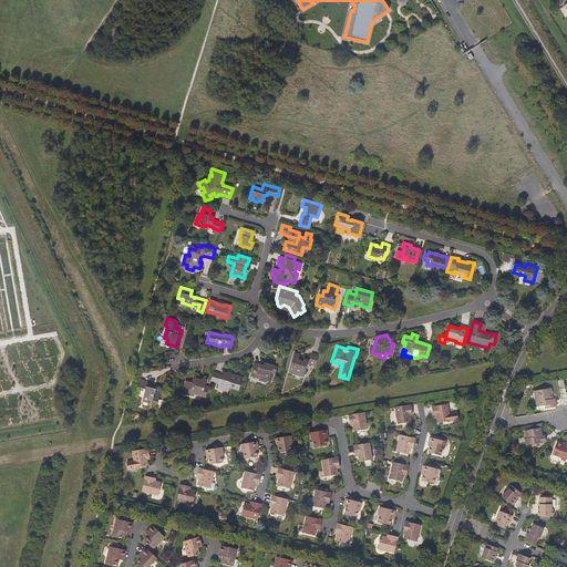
[(290,364),(289,370),(292,371),(292,373),(302,375),(305,369),(303,369),(303,367),(305,367),(306,363),(316,366),(318,357),(310,353),(308,360),(303,359),(302,362),(298,360),(300,356),(294,353),(291,363),(292,363),(291,366),(290,364)]
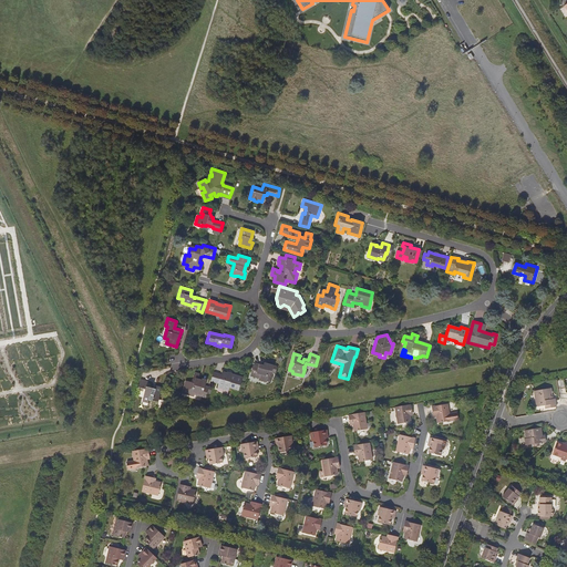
[(277,367),(267,364),(264,363),(264,366),(263,367),(254,363),(250,377),(259,379),(259,381),(265,382),(266,381),(267,377),(270,378),(271,372),(275,373),(277,367)]
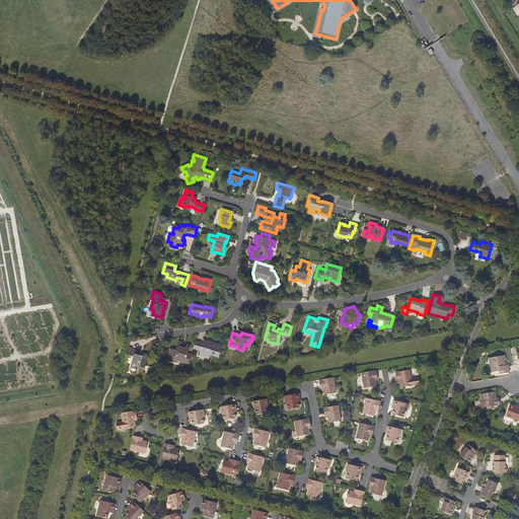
[(202,344),(195,342),(193,350),(199,352),(199,355),(209,358),(209,356),(217,358),(221,345),(212,343),(211,343),(203,341),(202,344)]
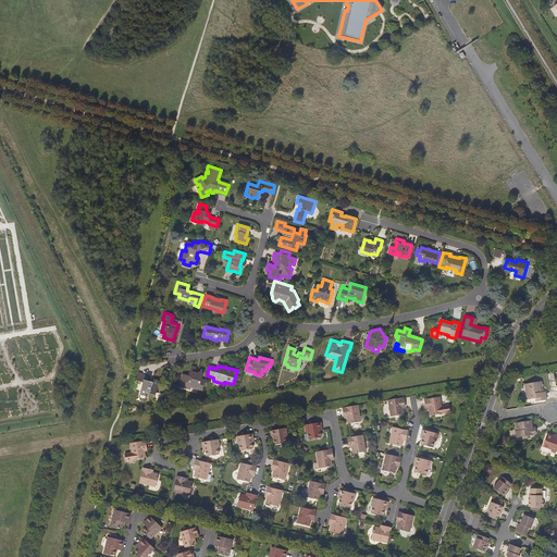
[(200,380),(201,378),(197,376),(194,375),(194,372),(195,368),(190,367),(187,376),(181,374),(178,383),(182,384),(181,388),(189,391),(189,388),(190,386),(198,388),(197,391),(201,392),(205,381),(200,380)]
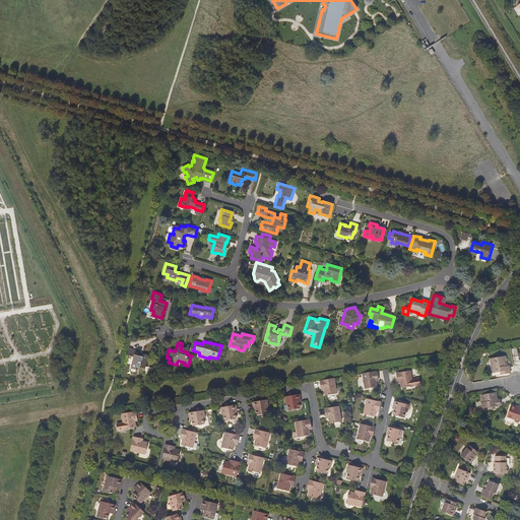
[(135,350),(128,349),(127,355),(133,358),(131,368),(136,370),(137,368),(144,369),(148,356),(143,354),(142,358),(134,354),(135,350)]
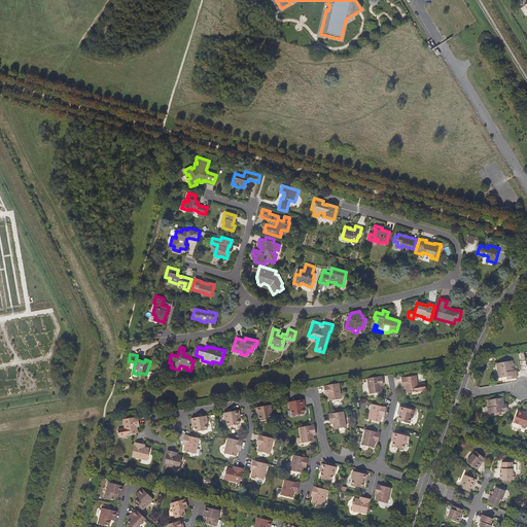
[(510,377),(510,380),(517,378),(516,371),(513,372),(512,366),(514,365),(513,360),(496,363),(499,378),(506,377),(510,377)]
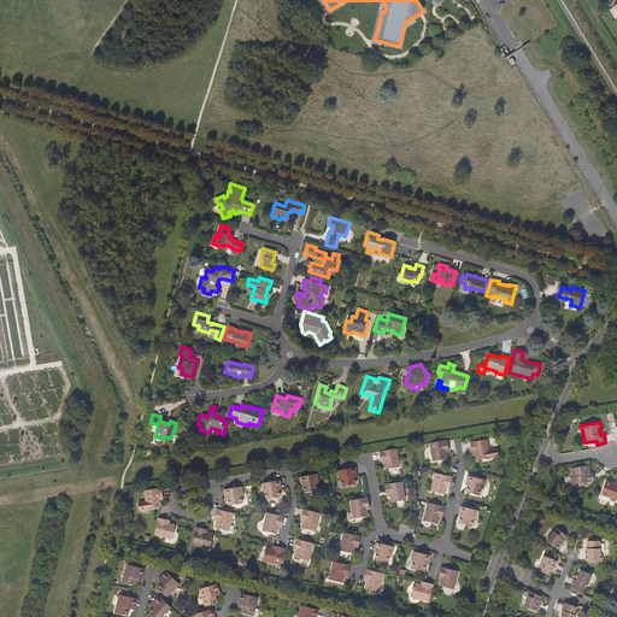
[(446,448),(448,448),(448,441),(447,440),(430,444),(434,462),(447,459),(446,452),(446,448)]
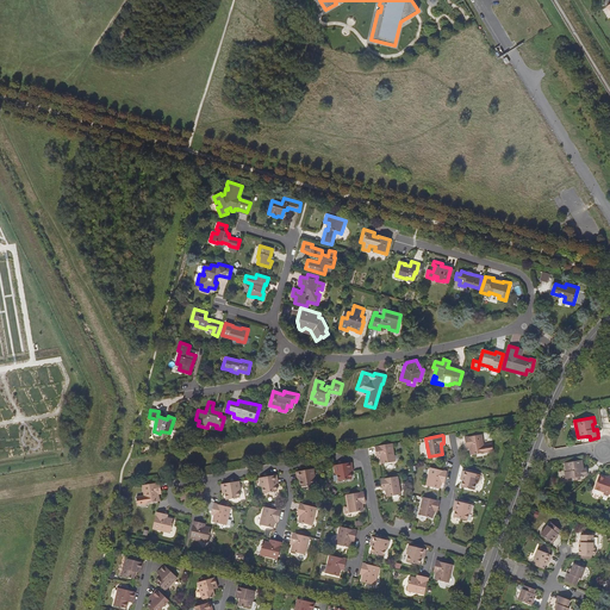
[(470,446),(470,448),(471,455),(485,453),(481,435),(468,437),(465,437),(466,446),(470,446)]
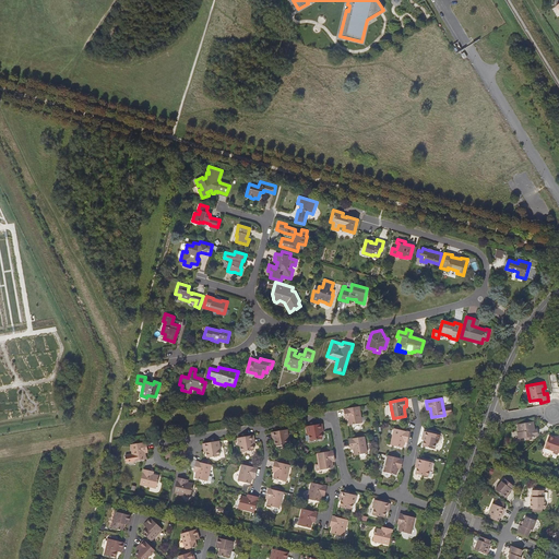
[(348,416),(348,419),(349,425),(360,424),(358,406),(344,409),(345,416),(348,416)]
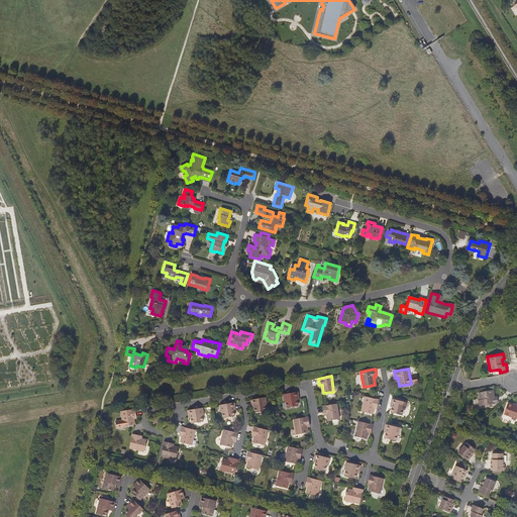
[(489,404),(489,407),(492,406),(491,404),(498,403),(497,397),(495,397),(493,390),(479,392),(480,400),(479,400),(480,406),(487,404),(489,404)]
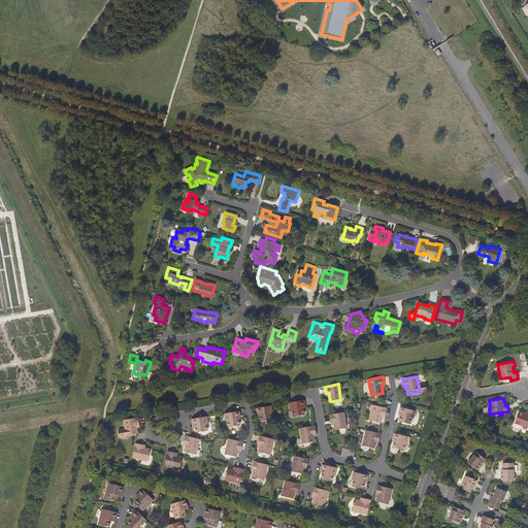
[(303,408),(305,408),(304,400),(289,403),(290,410),(292,410),(293,417),(304,415),(303,408)]
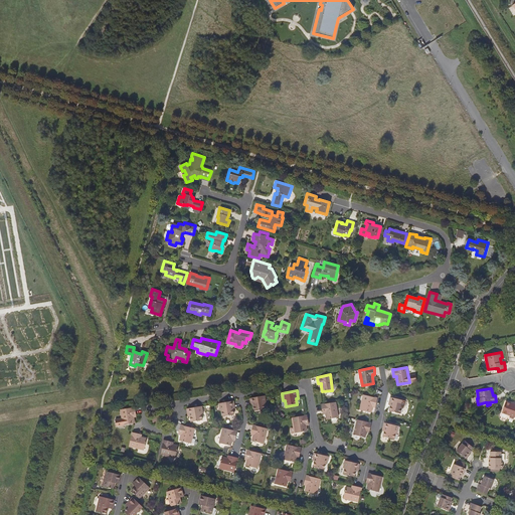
[(360,410),(371,412),(372,407),(373,404),(376,405),(377,398),(374,397),(364,395),(360,410)]
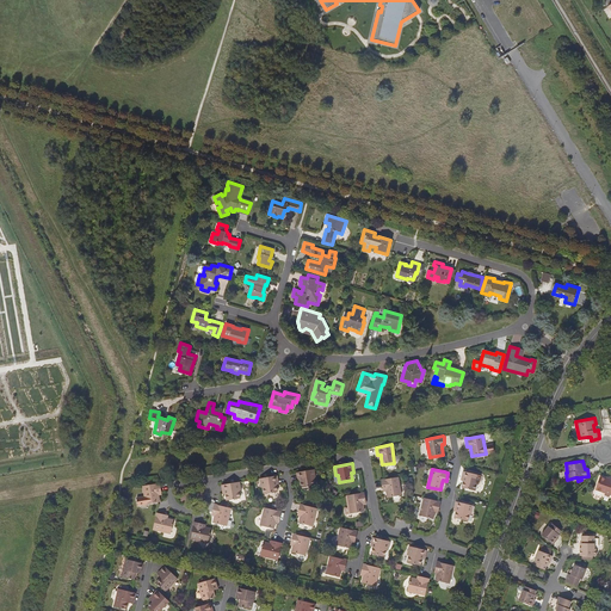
[(316,479),(315,470),(297,473),(298,482),(301,481),(302,488),(315,486),(314,479),(316,479)]
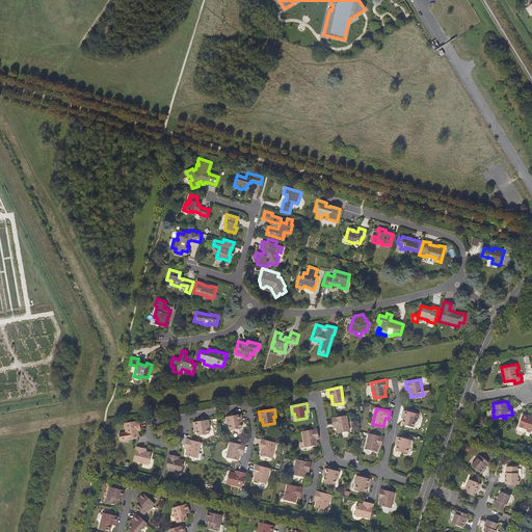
[(403,419),(402,425),(403,425),(414,428),(415,422),(417,422),(418,415),(406,411),(403,410),(401,419),(403,419)]
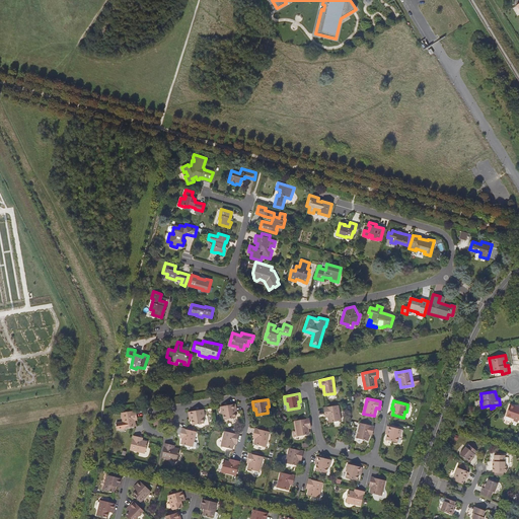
[(234,413),(236,412),(235,404),(220,406),(221,415),(223,415),(224,420),(235,418),(234,413)]
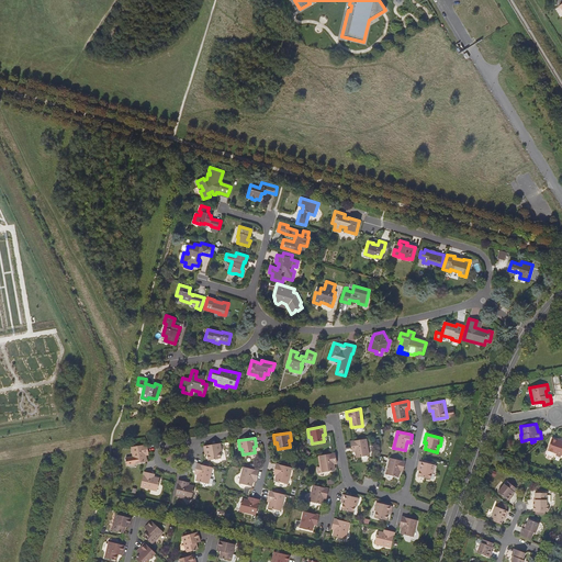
[(355,448),(355,451),(356,458),(368,456),(364,439),(353,441),(350,441),(352,449),(355,448)]
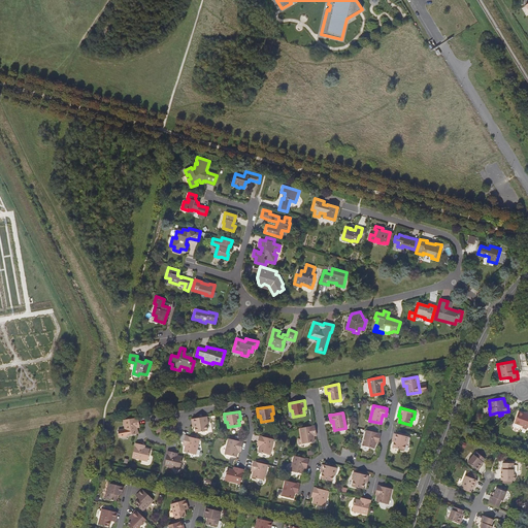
[(523,426),(527,427),(527,424),(527,414),(527,415),(519,413),(515,423),(523,426)]
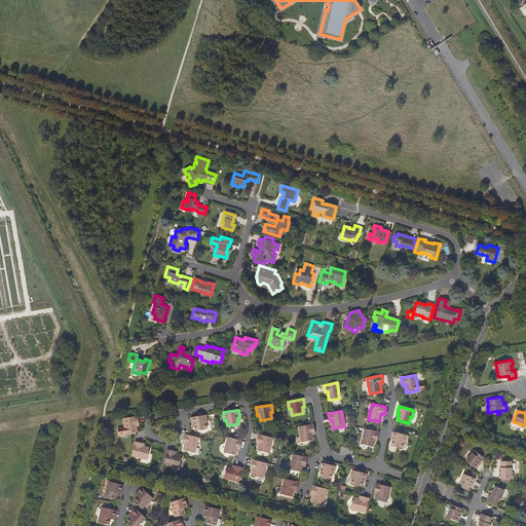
[(208,422),(207,415),(191,418),(192,425),(194,425),(195,431),(207,429),(205,423),(208,422)]
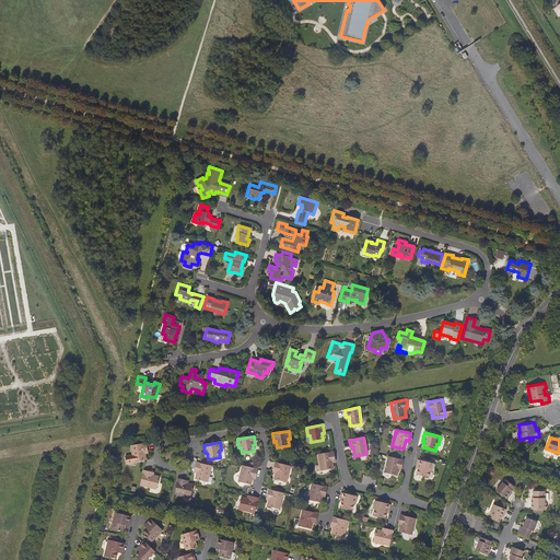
[(148,451),(147,443),(130,446),(132,456),(126,457),(127,463),(146,459),(144,454),(144,451),(148,451)]
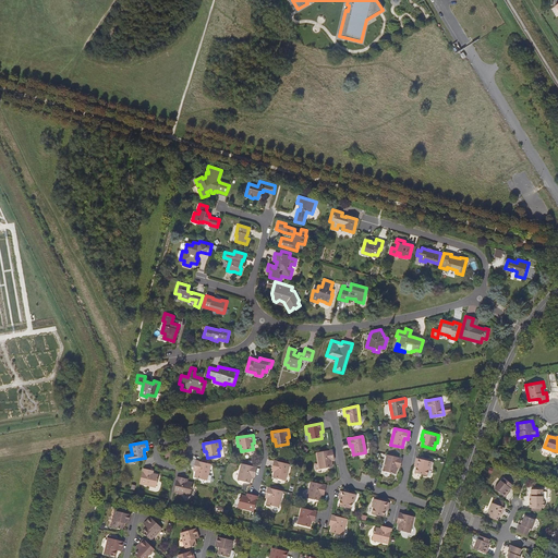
[(318,464),(319,469),(332,468),(331,461),(330,458),(334,458),(332,450),(330,451),(317,453),(318,464)]
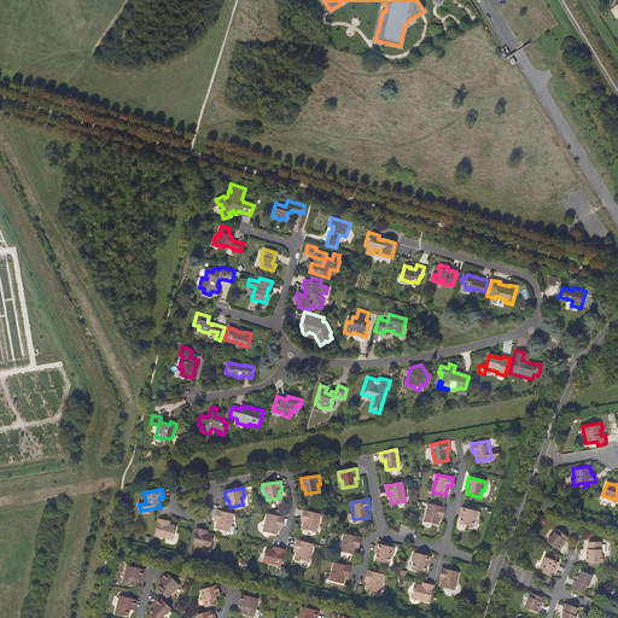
[(441,516),(444,516),(445,508),(443,507),(429,503),(425,522),(438,525),(439,518),(441,516)]
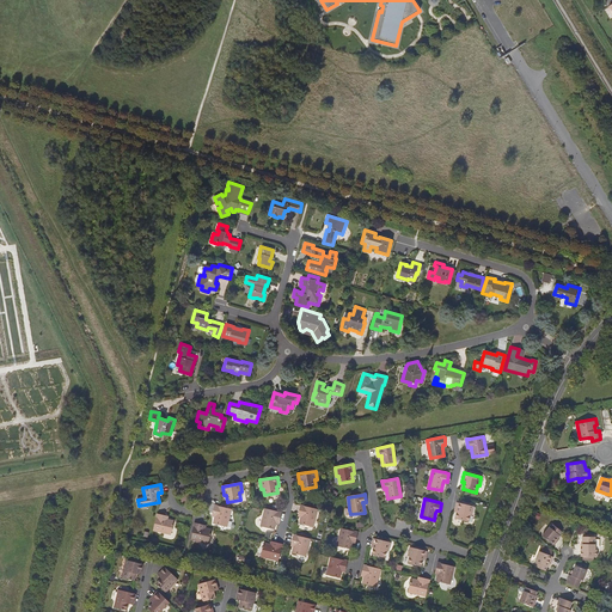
[(473,507),(459,503),(457,502),(456,512),(457,512),(456,519),(469,522),(470,515),(472,515),(473,507)]
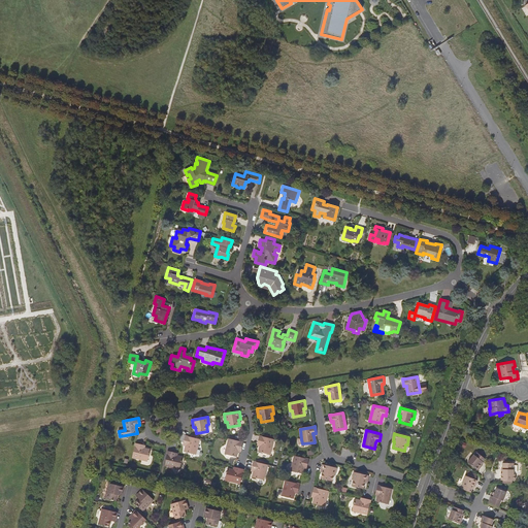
[(196,455),(200,439),(190,436),(186,436),(185,439),(184,442),(187,443),(186,447),(185,452),(186,453),(196,455)]
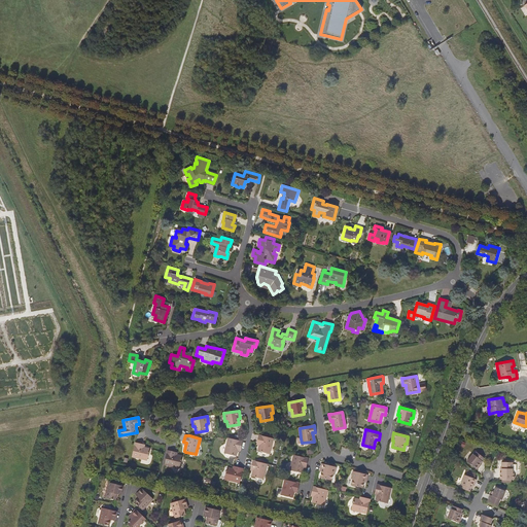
[(259,443),(259,446),(257,451),(270,454),(273,438),(261,435),(258,435),(257,442),(259,443)]
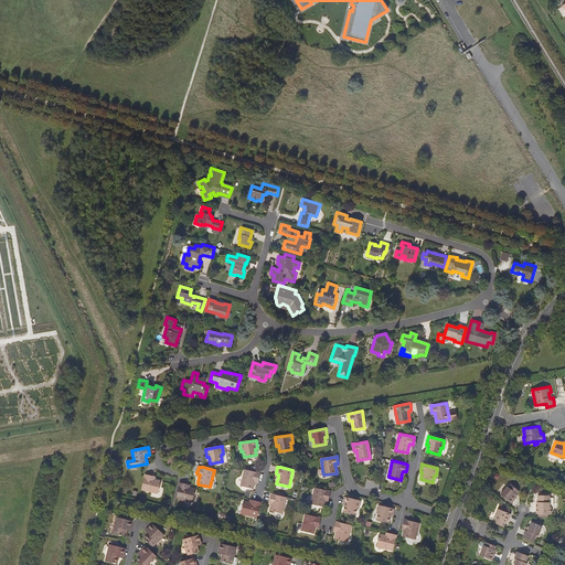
[(241,486),(254,489),(255,483),(256,480),(258,480),(260,473),(258,473),(245,469),(241,486)]
